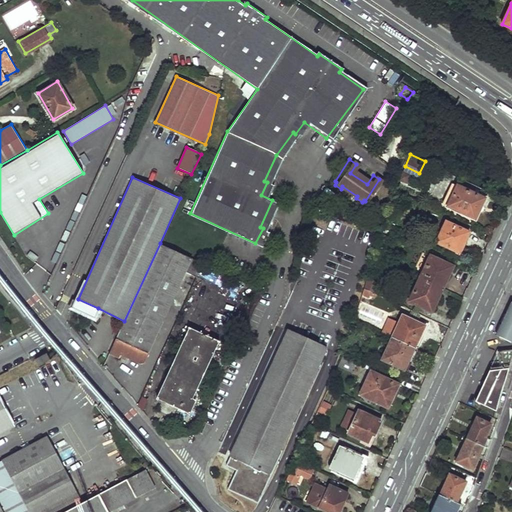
[(448,205),(475,217),(484,196),(457,184),(448,205)]
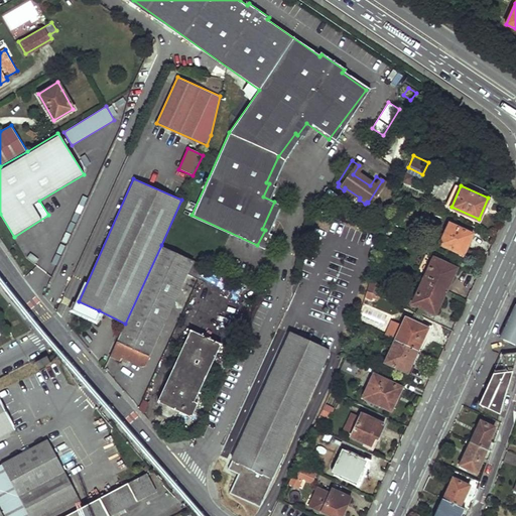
[(440,243),(463,254),(473,233),(449,223),(440,243)]
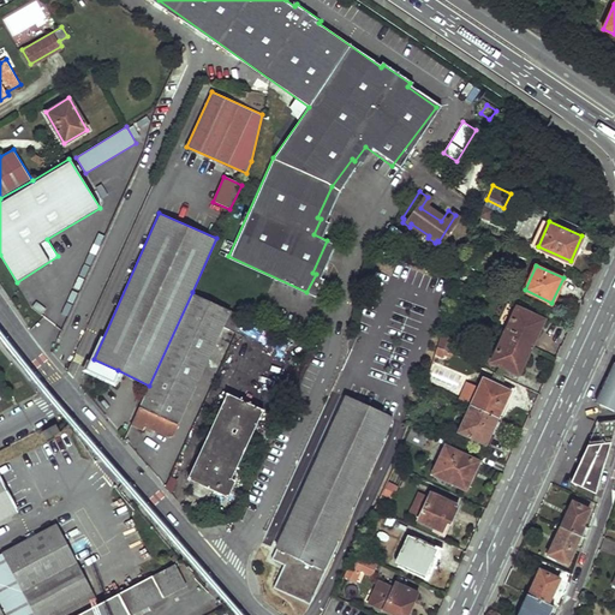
[(279,312),(286,297),(270,290),(263,305),(279,312)]
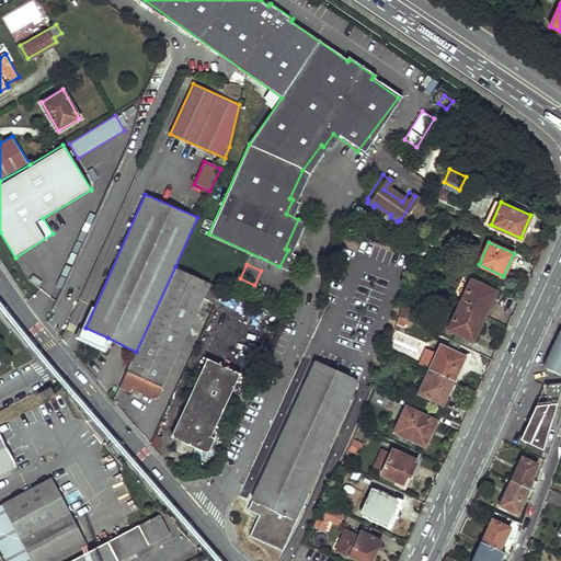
[(192,324),(196,315),(205,319),(210,309),(201,305),(204,297),(216,302),(224,288),(175,266),(136,352),(121,386),(130,390),(133,387),(155,396),(159,396),(192,324)]
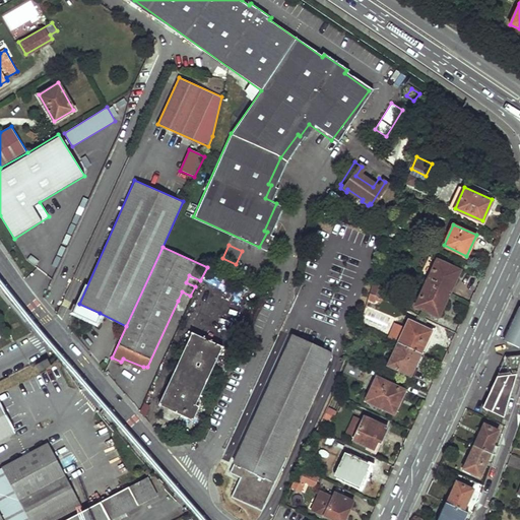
[(427,282),(450,293),(459,270),(437,259),(427,282)]
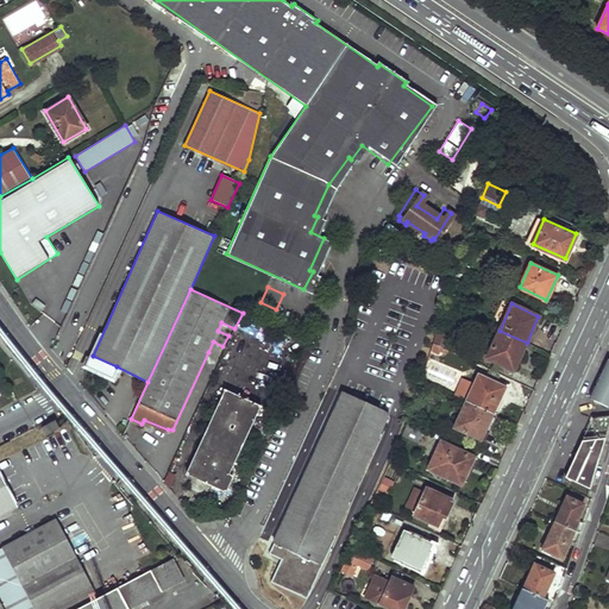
[(487,357),(513,370),(527,343),(500,331),(487,357)]
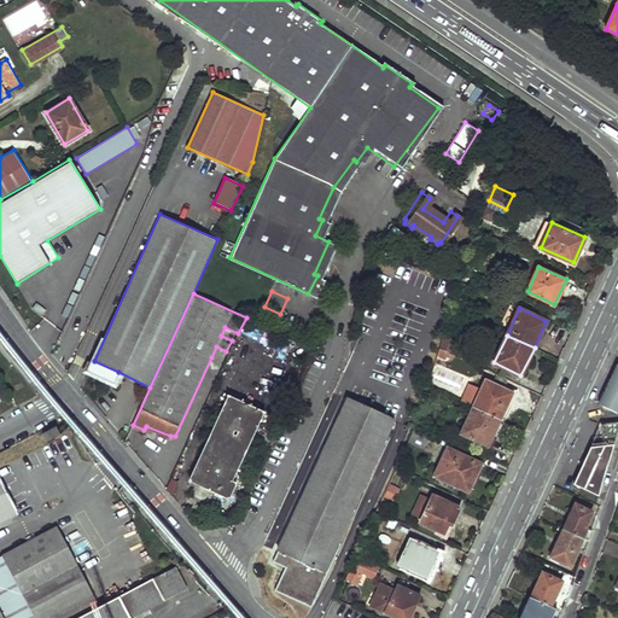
[(439,357),(450,359),(453,338),(441,337),(439,357)]
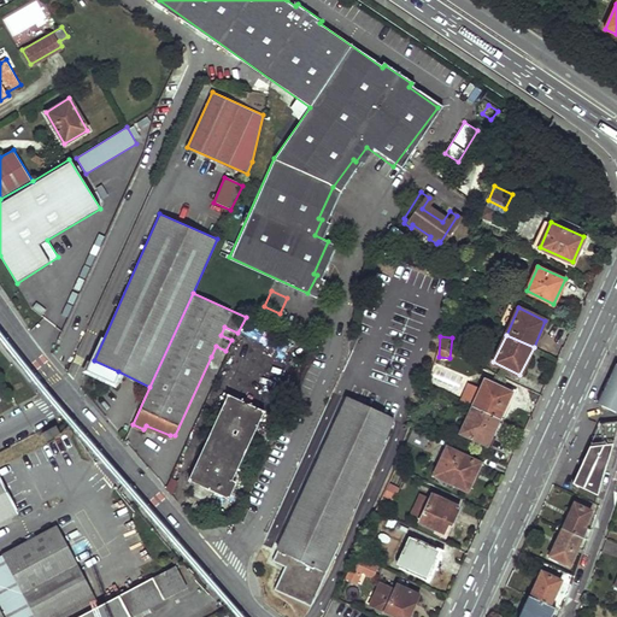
[(211,357),(221,362),(225,351),(216,346),(211,357)]
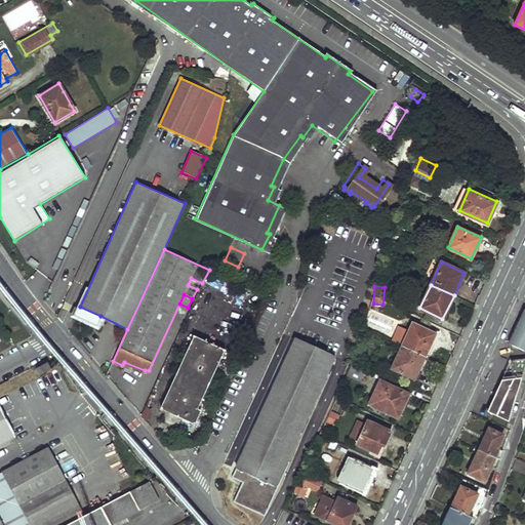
[(76,315),(96,324),(101,316),(80,307),(76,315)]
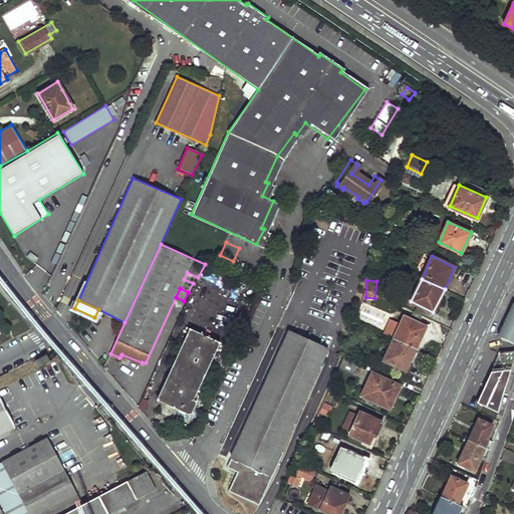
[(513,344),(513,343),(513,304),(499,337),(513,344)]
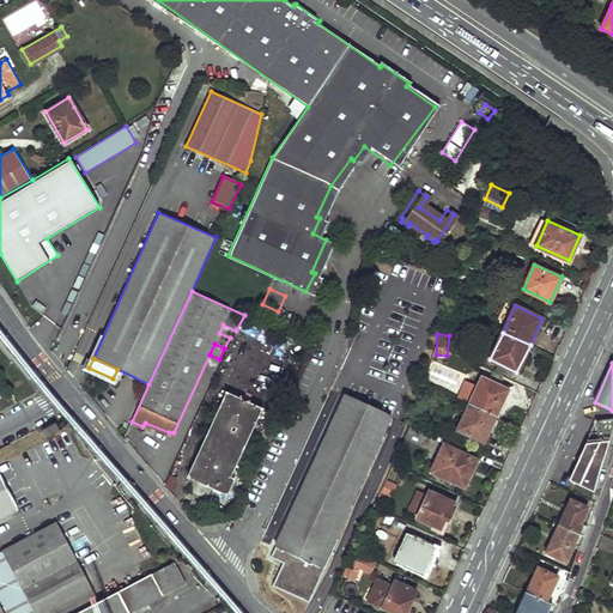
[(471,402),(497,416),(510,388),(483,375),(478,386),(467,380),(459,398),(471,402)]
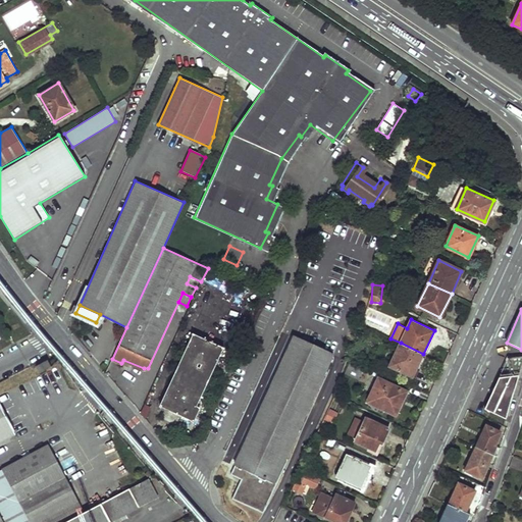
[(233,498),(264,512),(289,458),(286,456),(334,352),(330,350),(334,341),(316,331),(311,342),(295,334),(235,463),(236,464),(231,472),(243,477),(233,498)]
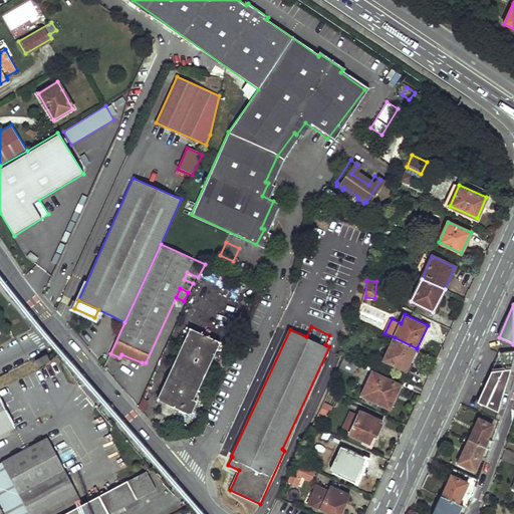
[(159,399),(191,414),(196,401),(194,400),(220,341),(192,328),(159,399)]
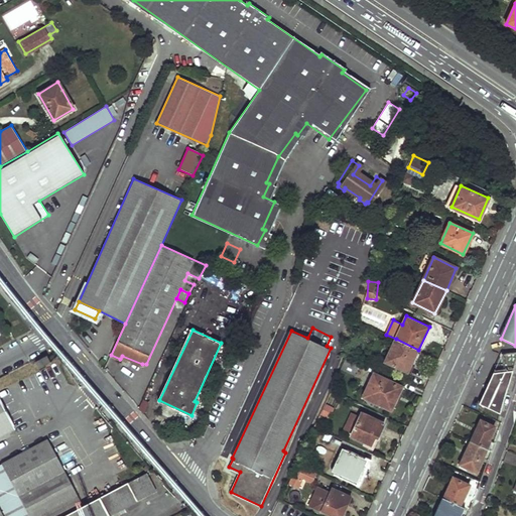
[(384,363),(407,374),(418,350),(396,339),(384,363)]
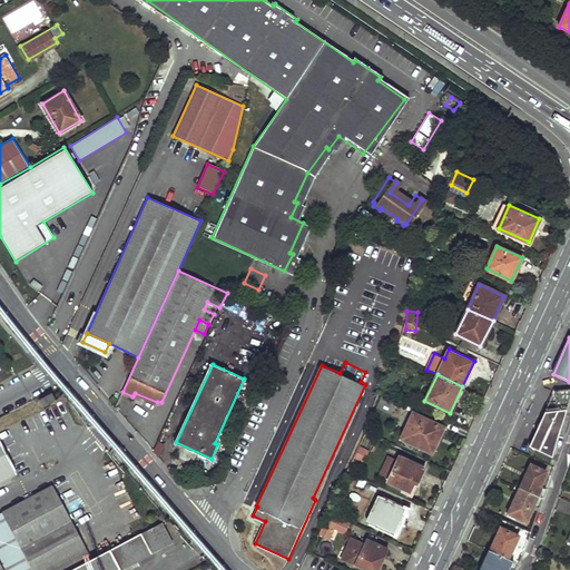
[(551,458),(569,395),(569,390),(556,392),(558,412),(546,413),(547,432),(536,433),(529,446),(551,458)]
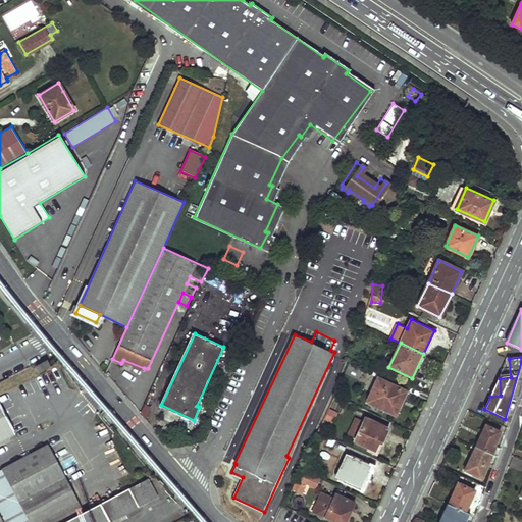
[(511,377),(509,359),(500,378),(511,377)]
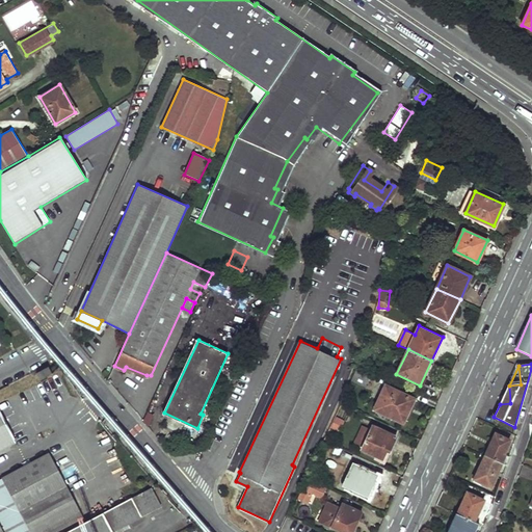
[(48,367),(35,373),(38,379),(51,373),(48,367)]
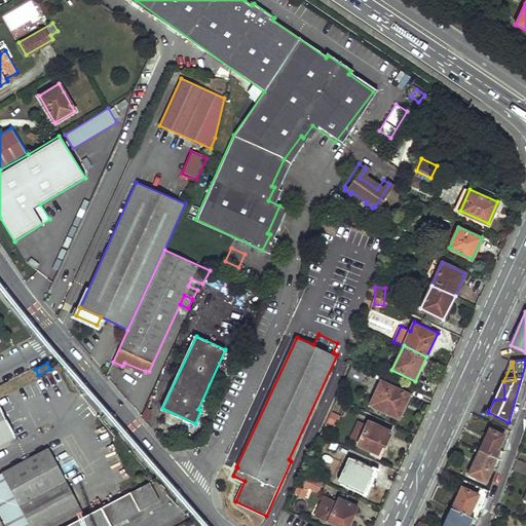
[(351,375),(366,381),(371,371),(357,364),(351,375)]
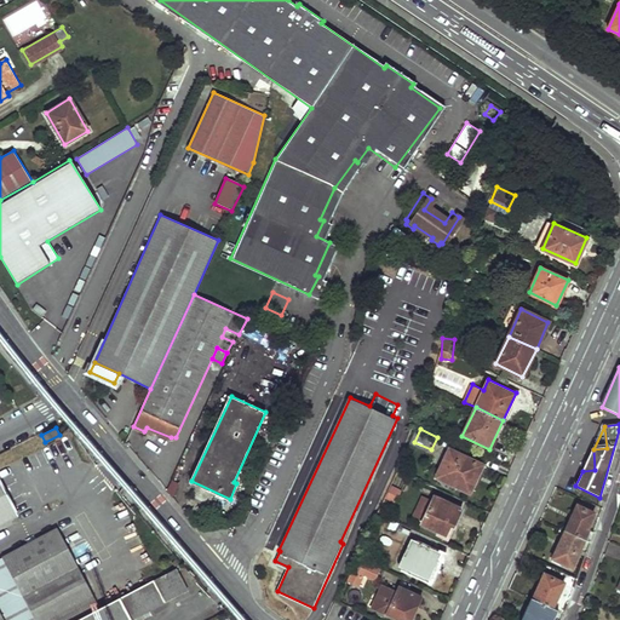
[(437,475),(471,491),(483,464),(449,448),(437,475)]
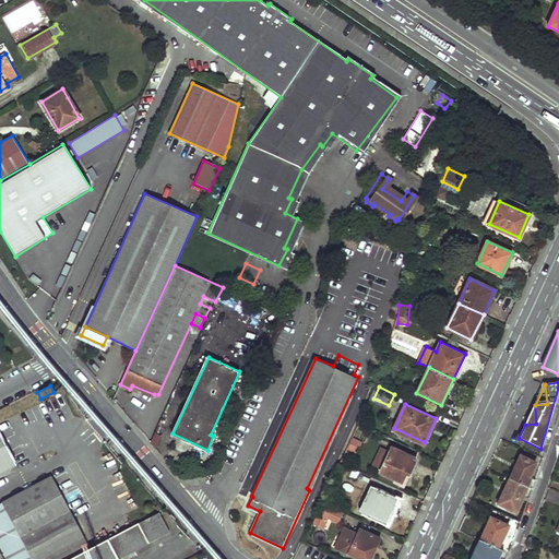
[(536,424),(535,405),(525,425),(536,424)]
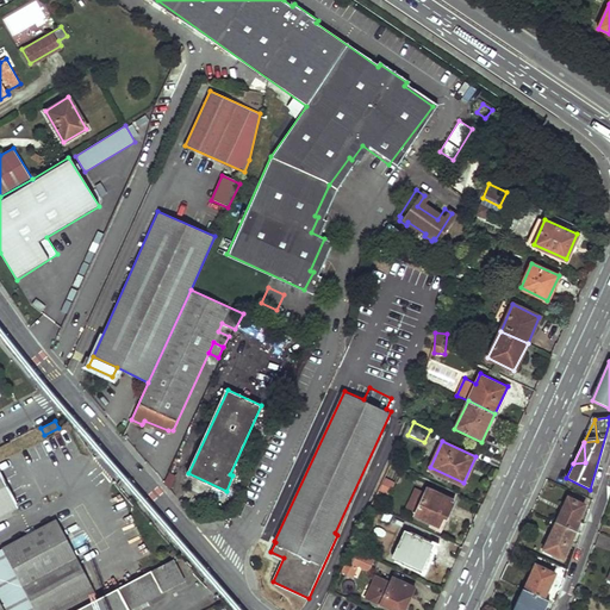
[(165,483),(170,490),(176,475),(169,472),(165,483)]
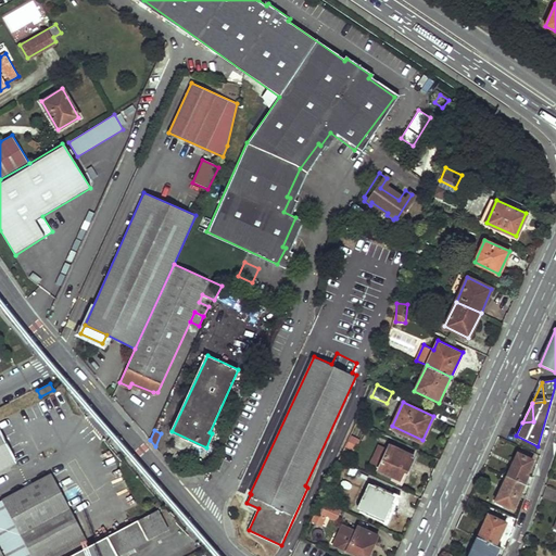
[(0,470),(15,464),(0,433),(0,470)]
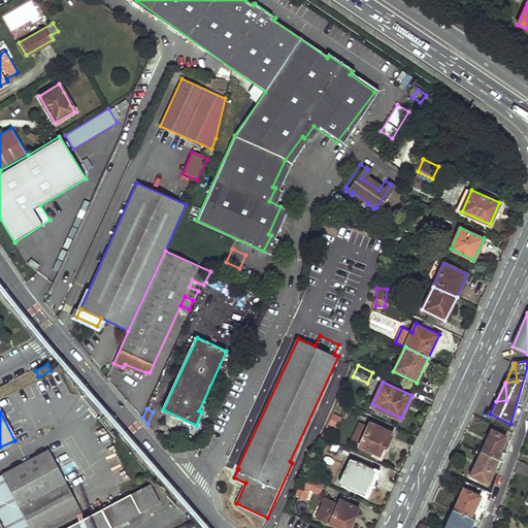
[(332,414),(327,425),(337,429),(342,418),(332,414)]
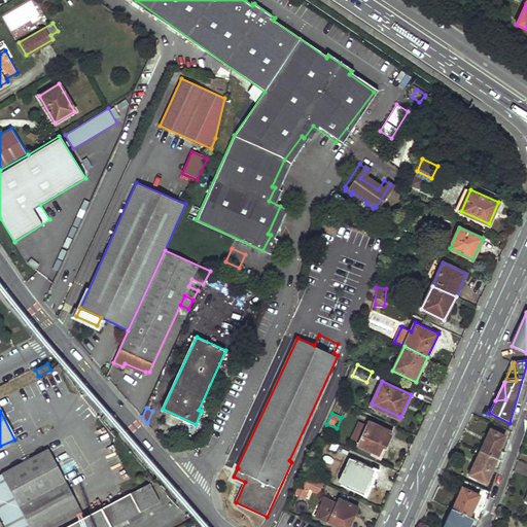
[(359,445),(382,455),(393,432),(371,422),(359,445)]
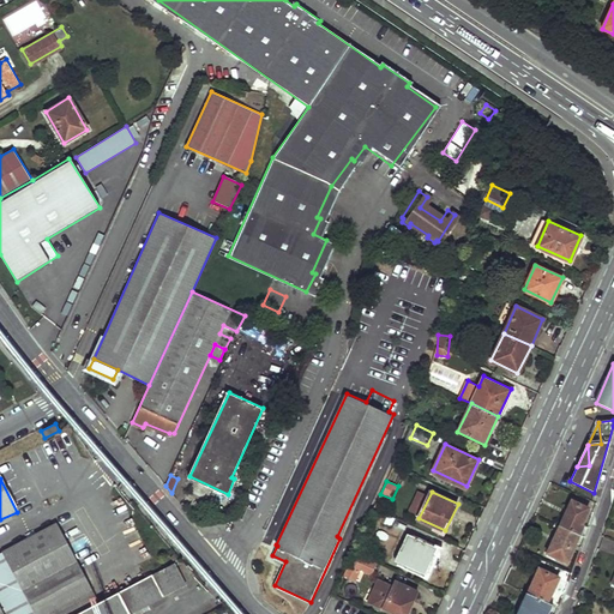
[(582,524),(588,509),(571,501),(560,525),(579,534),(584,525),(582,524)]
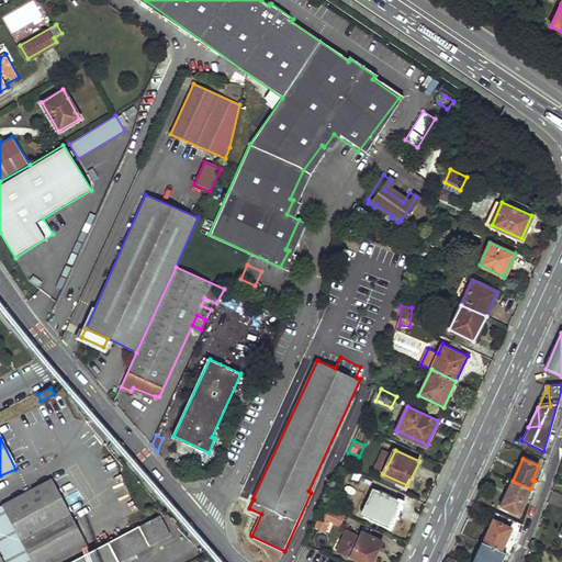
[(0,507),(0,552),(4,561),(49,561),(86,542),(52,480),(0,507)]
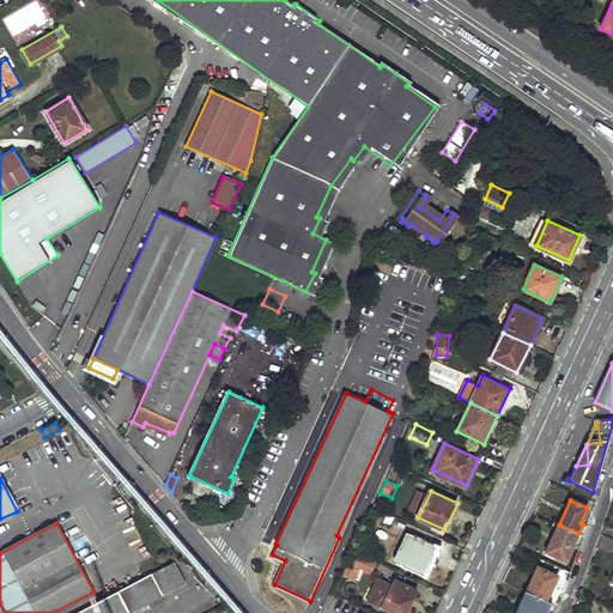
[(566,562),(578,533),(559,525),(546,552),(566,562)]
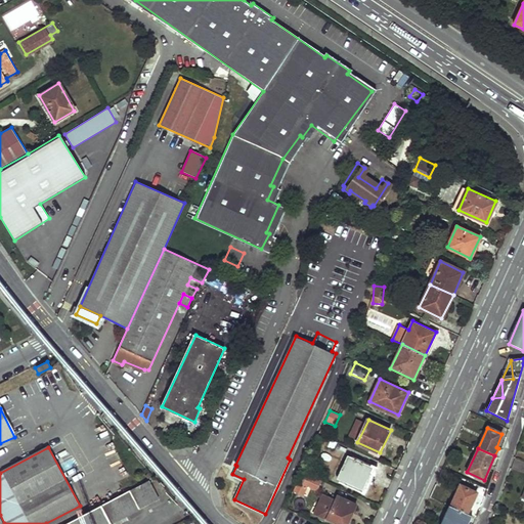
[(340,479),(362,490),(374,468),(350,456),(340,479)]
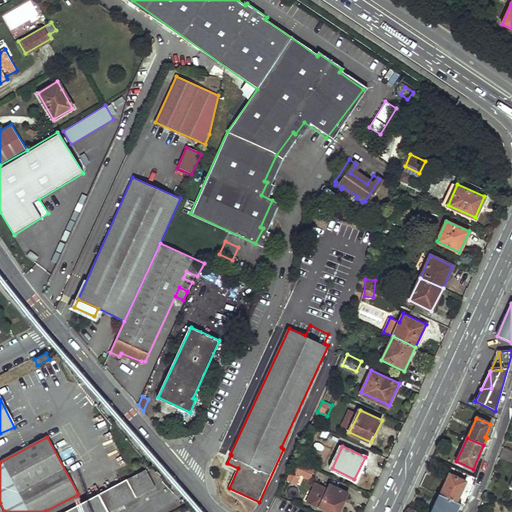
[(127,479),(136,497),(155,486),(146,469),(127,479)]
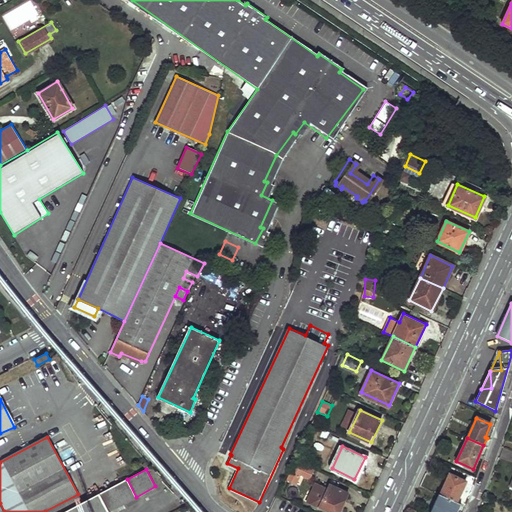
[(456,502),(465,482),(449,475),(440,495),(456,502)]
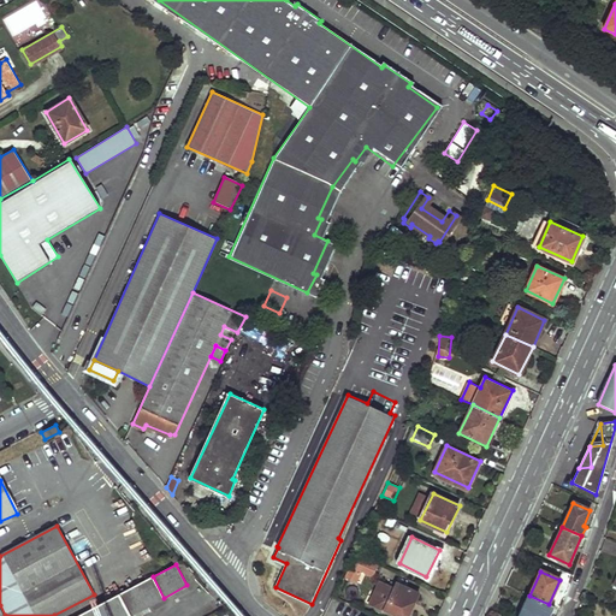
[(75,615),(129,615),(164,598),(153,576),(75,615)]
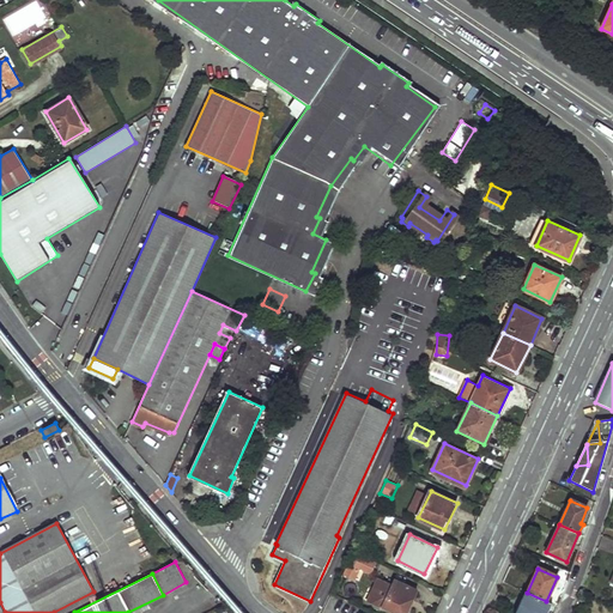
[(376,594),(371,604),(393,612),(406,612),(417,592),(395,581),(393,586),(377,578),(374,589),(376,594)]
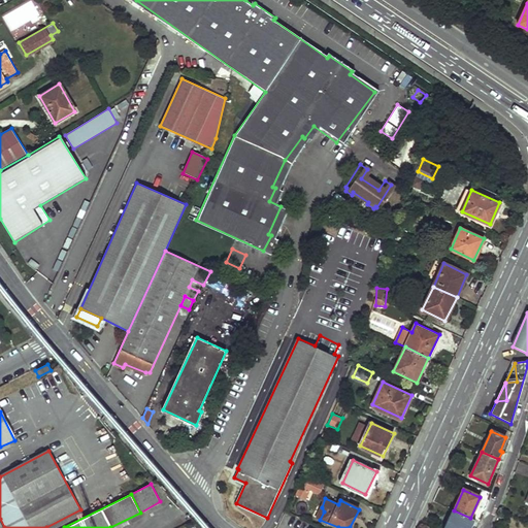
[(470,527),(474,520),(470,518),(454,510),(446,527),(466,527),(468,527),(470,527)]
